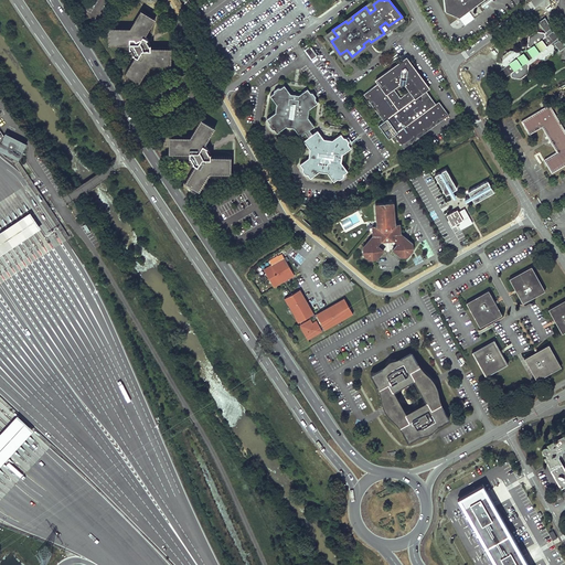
[(444,0),(446,11),(460,18),(482,0),(444,0)]
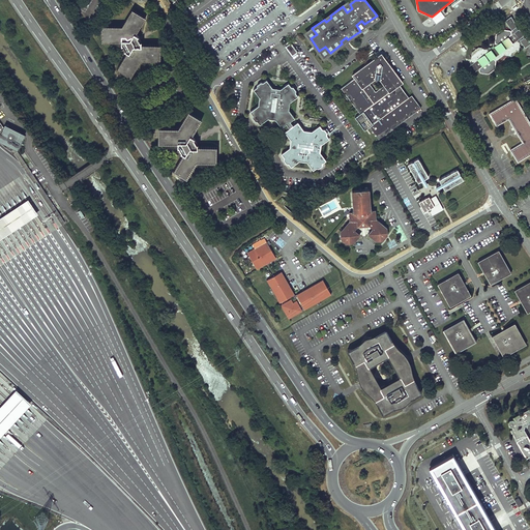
[(142,40),(141,41),(139,42),(137,39),(136,37),(138,36),(139,35),(136,34),(146,17),(133,9),(122,26),(102,25),(102,41),(122,41),(121,45),(122,45),(125,50),(124,50),(127,52),(117,68),(130,77),(141,59),(160,60),(162,45),(141,43),(142,40)]
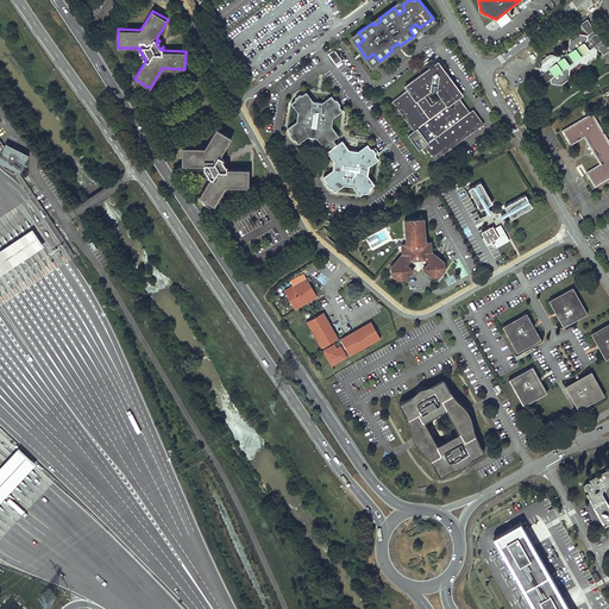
[(545,71),(535,77),(538,79),(539,81),(541,86),(551,79),(551,81),(552,83),(562,85),(569,79),(570,70),(569,68),(566,67),(577,60),(579,62),(589,64),(596,58),(597,49),(598,48),(603,55),(608,50),(608,46),(604,41),(602,43),(601,42),(602,41),(596,32),(595,33),(594,31),(596,29),(588,18),(581,23),(588,33),(586,35),(577,33),(570,38),(569,48),(566,49),(566,52),(569,55),(565,57),(564,55),(560,54),(559,55),(550,54),(542,60),(541,68),(542,70),(544,70),(545,71)]
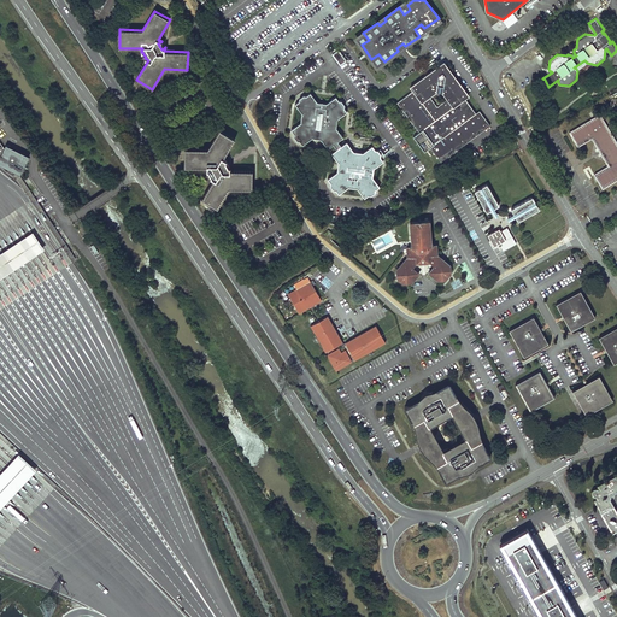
[(339,51),(333,54),(341,65),(346,60),(339,51)]
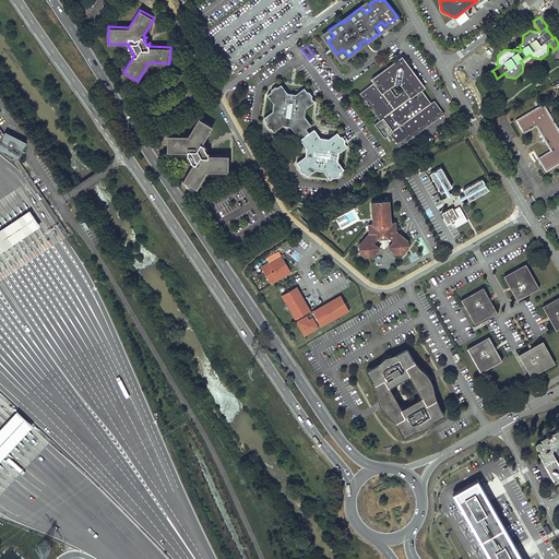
[(402,56),(394,62),(396,66),(399,64),(402,64),(404,66),(405,67),(408,64),(402,56)]
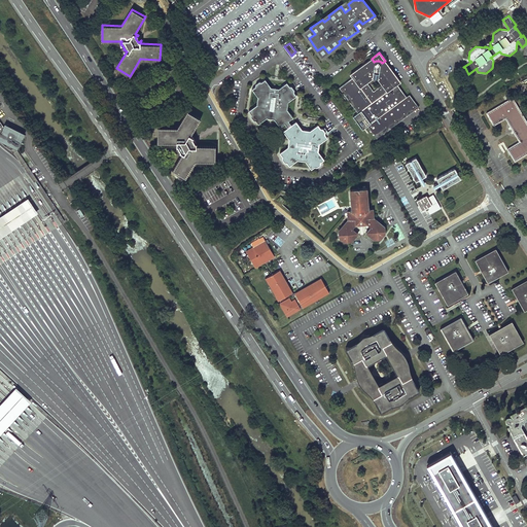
[(419,107),(414,100),(411,102),(409,100),(407,97),(397,84),(400,81),(385,61),(382,63),(381,62),(379,61),(376,61),(374,62),(372,59),(350,74),(353,77),(339,88),(348,99),(358,112),(353,116),(362,130),(367,126),(377,138),(419,107)]
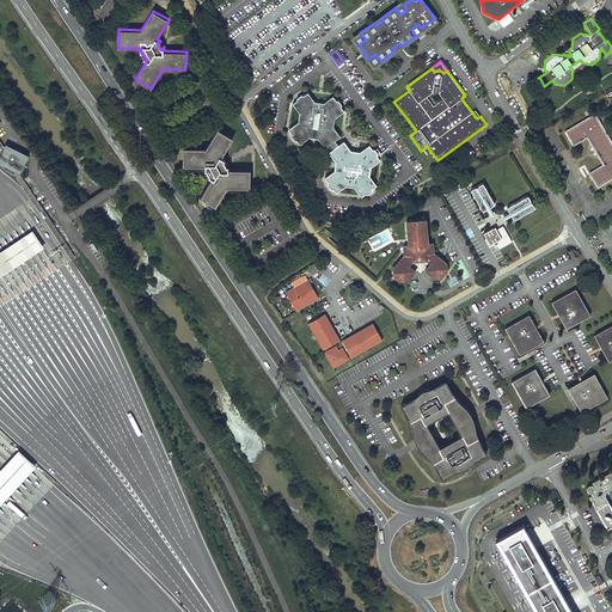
[(342,106),(342,104),(340,105),(337,101),(340,99),(336,99),(334,96),(324,102),(314,101),(308,91),(304,95),(301,93),(303,96),(299,98),(298,97),(297,97),(297,99),(292,103),(299,112),(298,121),(289,128),(292,132),(292,135),(293,134),(297,138),(294,139),(297,139),(300,144),(310,136),(311,132),(312,130),(318,130),(319,133),(318,138),(325,147),(331,144),(335,147),(329,152),(336,161),(341,163),(342,164),(341,169),(338,171),(335,170),(325,177),(328,181),(328,184),(330,183),(332,187),(330,188),(334,188),(336,193),(347,185),(354,187),(361,196),(366,193),(368,194),(367,191),(371,189),(372,190),(373,188),(377,185),(369,176),(371,166),(380,160),(378,155),(378,152),(375,154),(373,151),(375,148),(372,148),(369,145),(360,151),(352,150),(344,140),(338,145),(336,140),(341,136),(334,126),(335,117),(344,110),(342,106)]
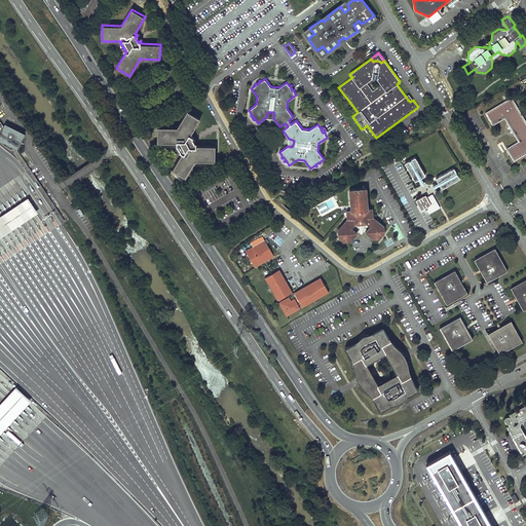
[(525,121),(511,97),(485,112),(492,124),(504,117),(512,129),(519,141),(506,148),(514,160),(525,152),(525,121)]
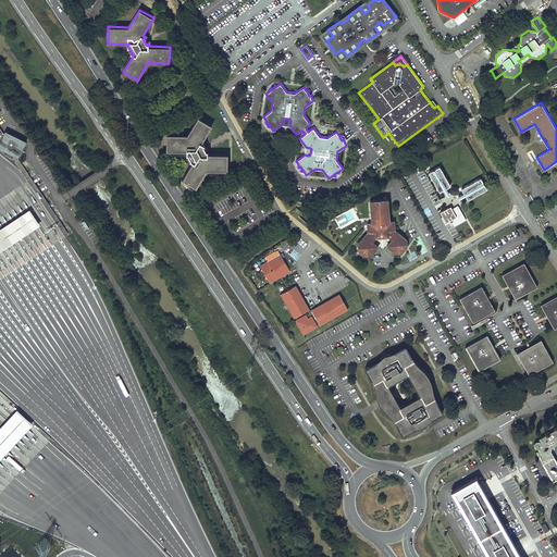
[(208,150),(207,150),(205,151),(201,147),(203,146),(205,145),(205,144),(202,143),(212,125),(198,116),(187,134),(166,134),(166,150),(187,151),(187,155),(188,155),(190,159),(189,160),(193,161),(182,178),(196,188),(206,174),(225,175),(225,159),(207,158),(208,150)]
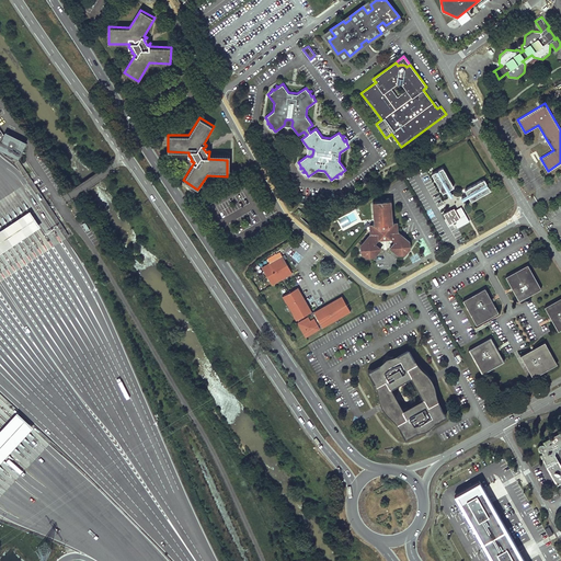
[(0,149),(19,159),(26,141),(6,132),(3,135),(0,128),(0,149)]
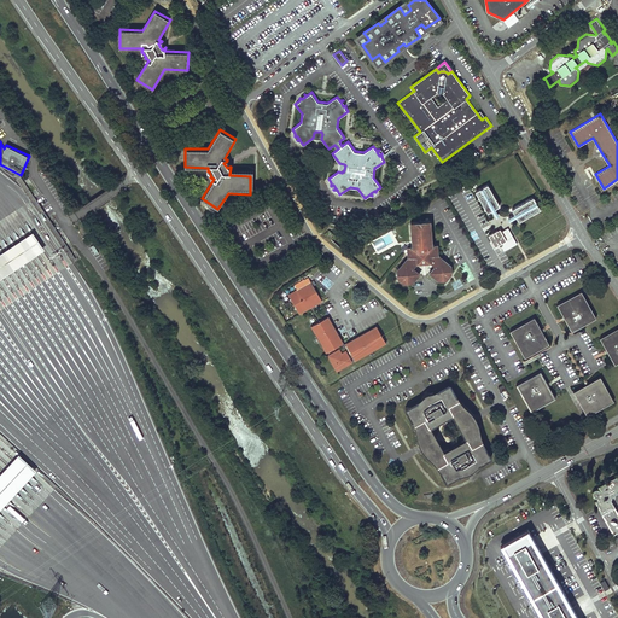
[(60,243),(27,180),(15,176),(12,178),(0,172),(0,223),(6,226),(9,225),(9,229),(15,228),(18,234),(17,238),(22,237),(39,228),(45,231),(45,237),(50,234),(52,239),(60,243)]
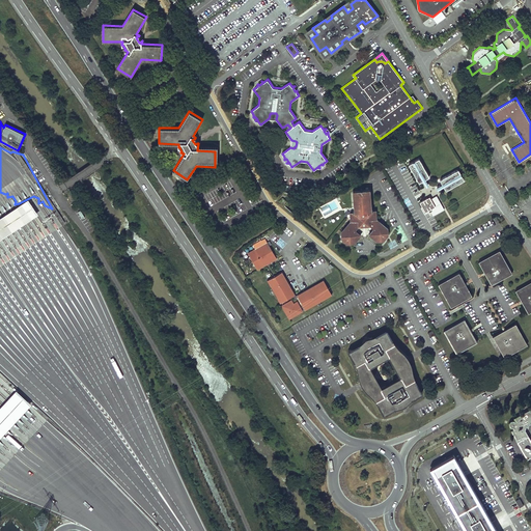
[(419,158),(409,164),(419,183),(429,176),(419,158)]
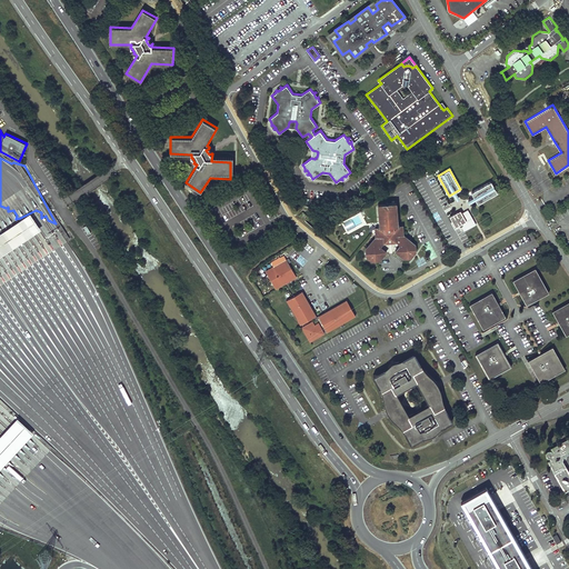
[(491,181),(471,192),(478,203),(498,192),(491,181)]
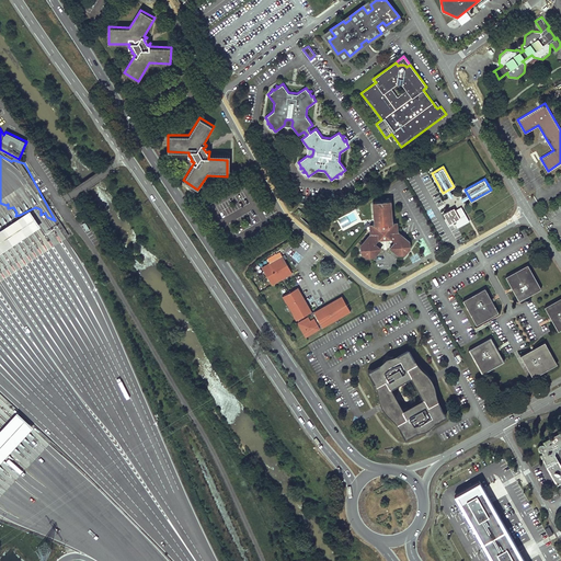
[(390,199),(373,202),(375,224),(369,224),(369,233),(361,244),(361,248),(363,249),(361,252),(366,258),(367,258),(369,255),(371,256),(375,256),(381,248),(375,243),(378,239),(390,238),(395,241),(389,248),(398,254),(400,254),(402,252),(404,254),(405,254),(411,248),(408,245),(410,242),(410,241),(398,231),(398,221),(392,221),(390,199)]
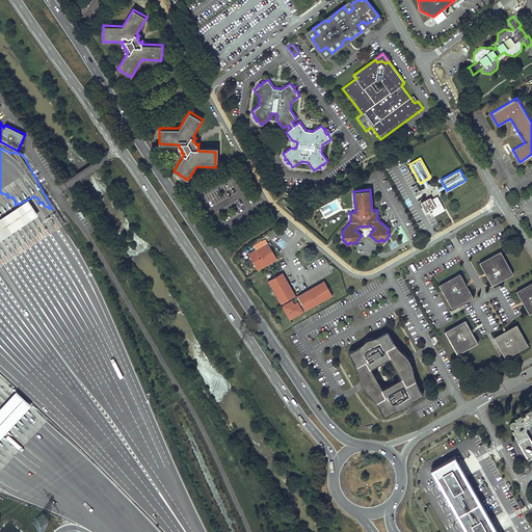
[(428,198),(421,203),(423,207),(422,208),(425,214),(430,211),(431,211),(434,215),(445,209),(437,195),(431,198),(432,200),(428,198)]
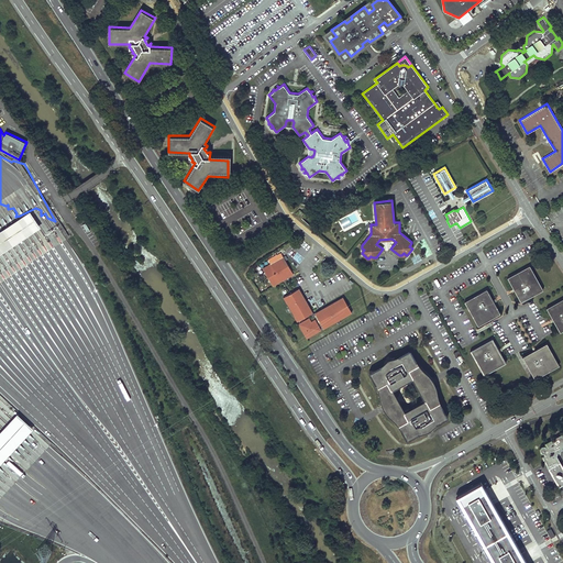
[(30,211),(0,230),(0,254),(41,228),(30,211)]
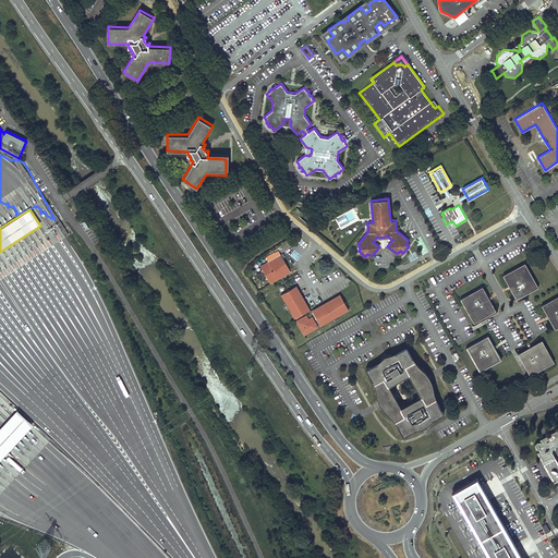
[(291,271),(280,252),(275,254),(277,256),(274,258),(270,255),(266,257),(268,262),(269,264),(262,268),(270,283),(280,277),(279,277),(283,274),(284,275),(291,271)]
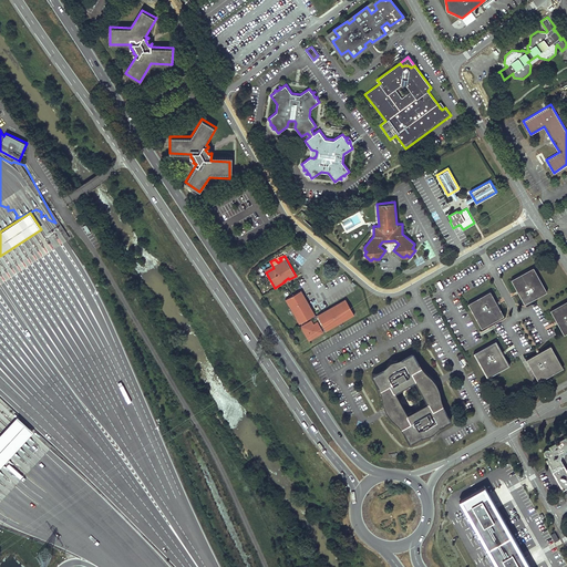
[(533,267),(511,279),(525,303),(547,291),(533,267)]
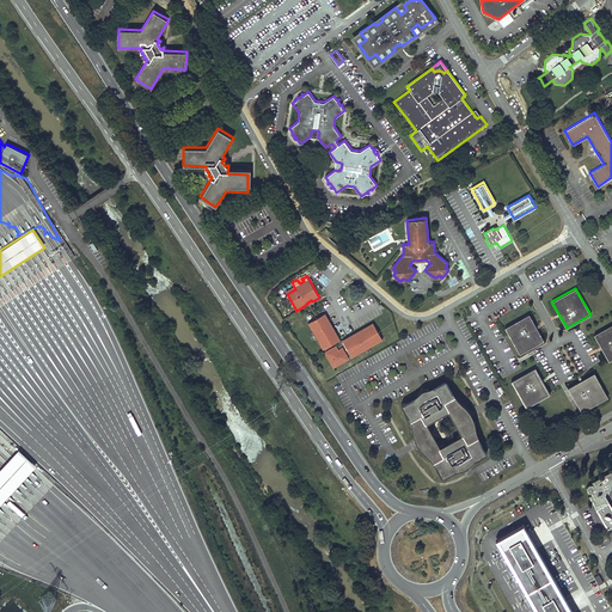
[(338,340),(324,313),(310,322),(324,348),(338,340)]
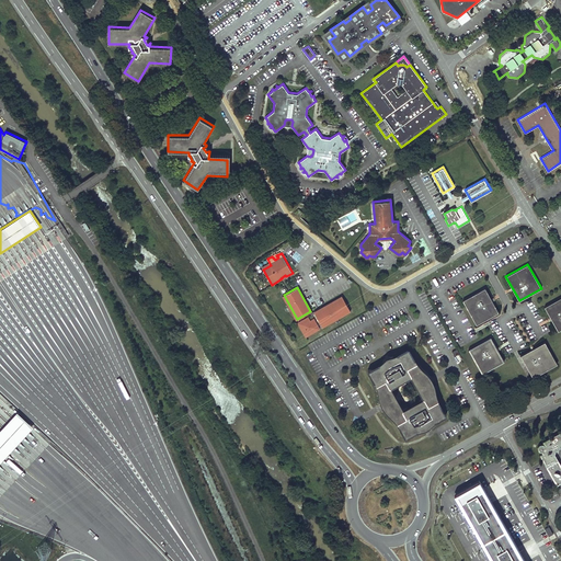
[(298,287),(297,287),(310,311),(311,311),(298,287)]
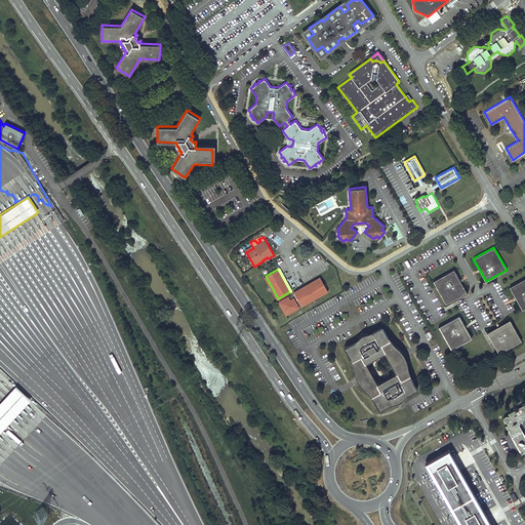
[(453,270),(433,281),(446,304),(467,292),(453,270)]
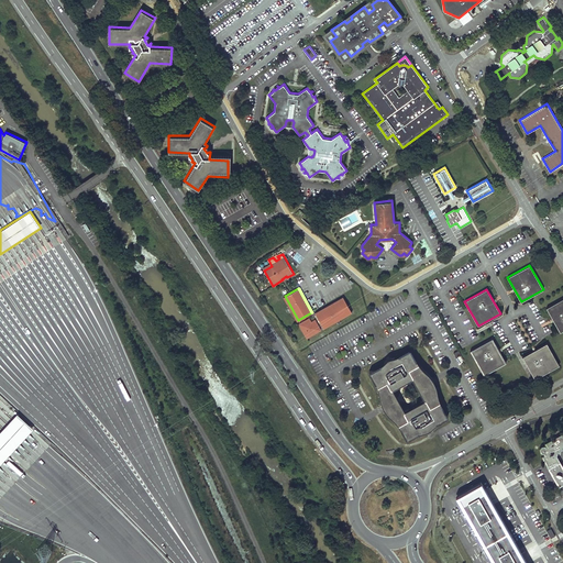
[(297,321),(298,320),(285,296),(283,297),(297,321)]
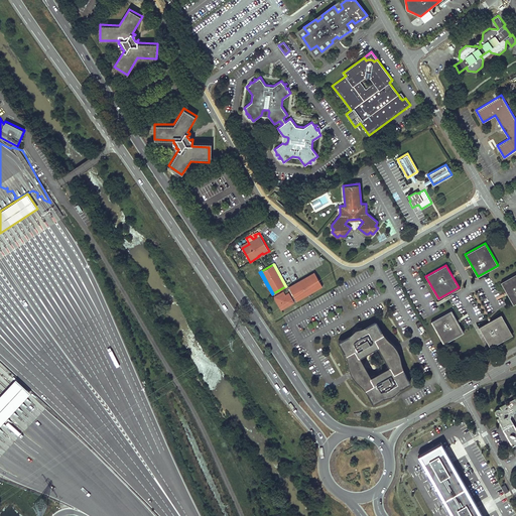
[(296,299),(323,285),(315,272),(289,287),(296,299)]
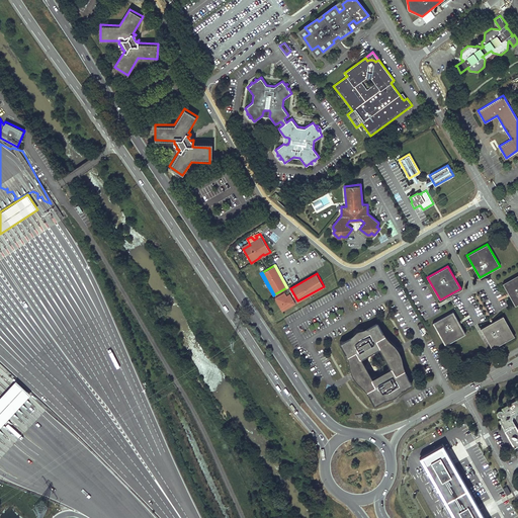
[(517,274),(503,283),(515,305),(517,303),(517,274)]
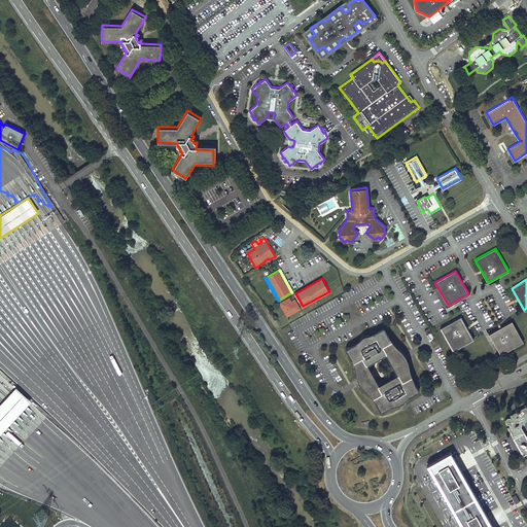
[(329,291),(303,306),(303,307),(329,292),(329,291)]
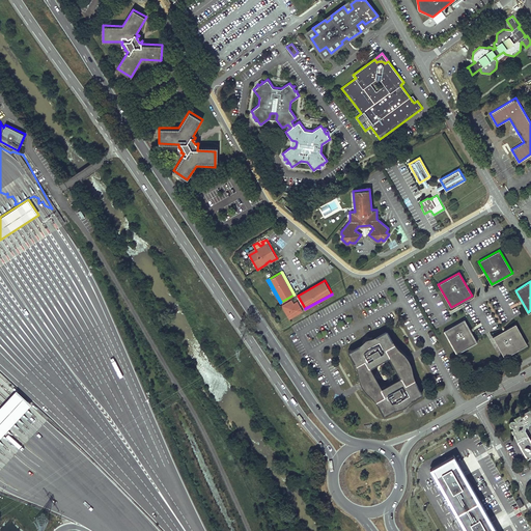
[(291,300),(282,305),(289,318),(303,311),(297,301),(294,303),(291,300)]
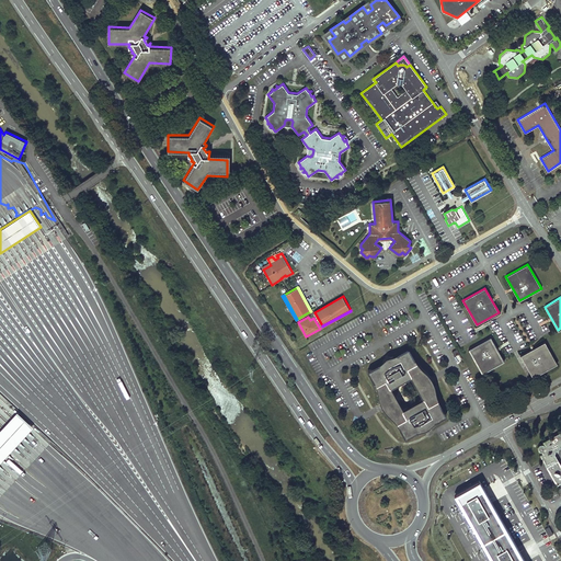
[(491,336),(469,348),(482,373),(504,361),(491,336)]
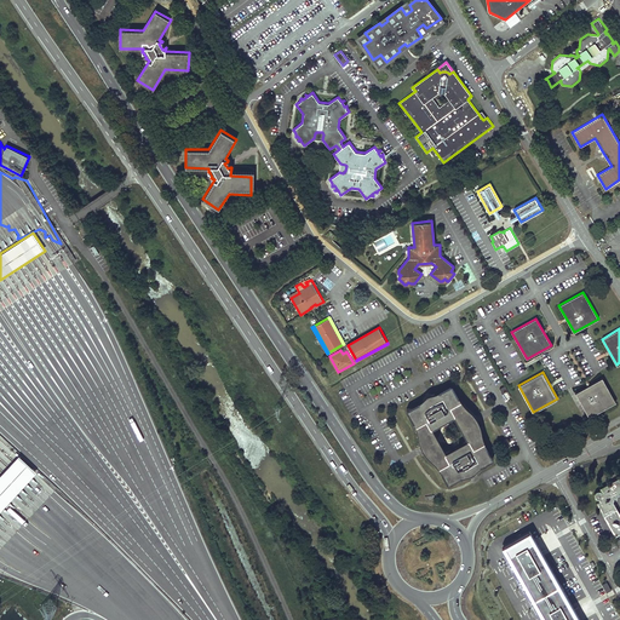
[(602,378),(575,392),(589,417),(615,402),(602,378)]
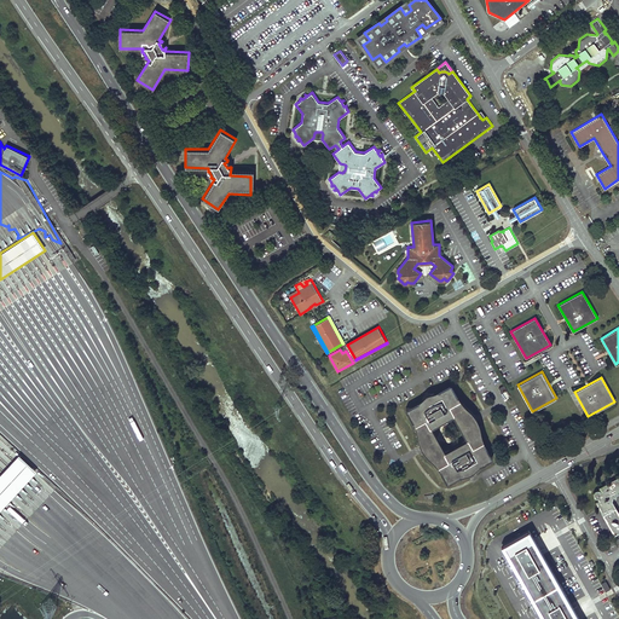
[(451,382),(405,408),(420,434),(422,433),(426,440),(435,434),(432,427),(453,415),(457,423),(467,417),(463,410),(464,409),(451,382)]
